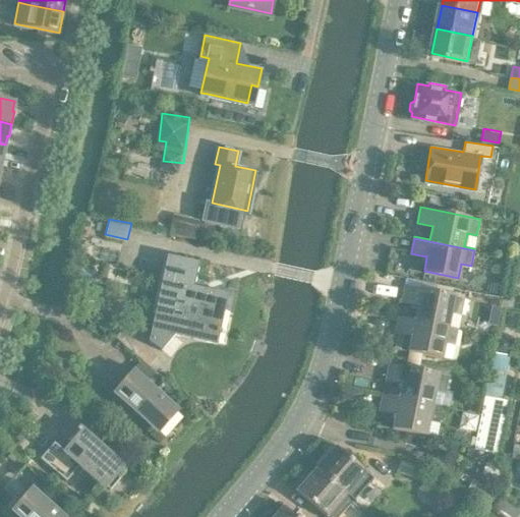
[(168,254),(151,332),(150,339),(163,348),(175,333),(216,342),(218,332),(221,333),(222,329),(219,328),(226,293),(193,287),(199,262),(168,254)]
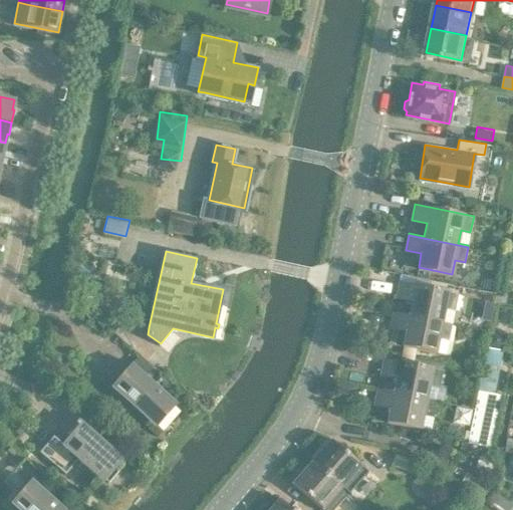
[(72,287),(74,274),(65,272),(63,286),(72,287)]
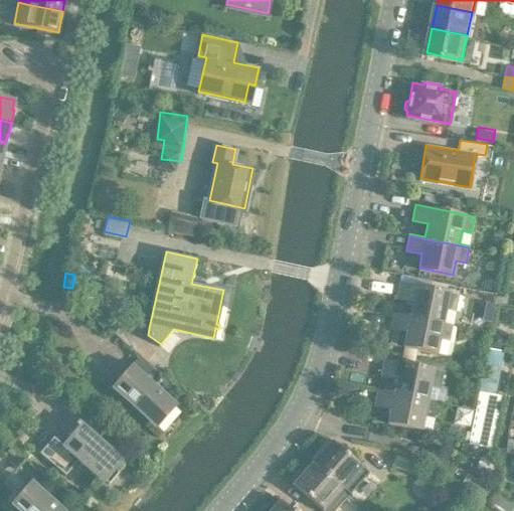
[(393,312),(453,324),(453,323),(444,321),(446,308),(456,310),(459,293),(400,282),(396,298),(412,301),(409,314),(393,311),(393,312)]
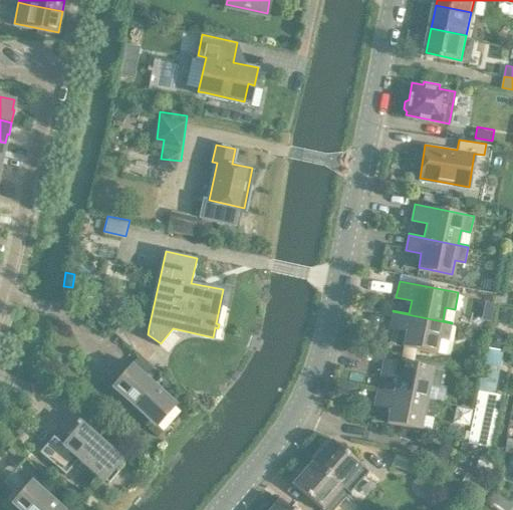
[(452,323),(393,311),(390,326),(406,329),(403,344),(437,351),(440,336),(449,338),(452,323)]
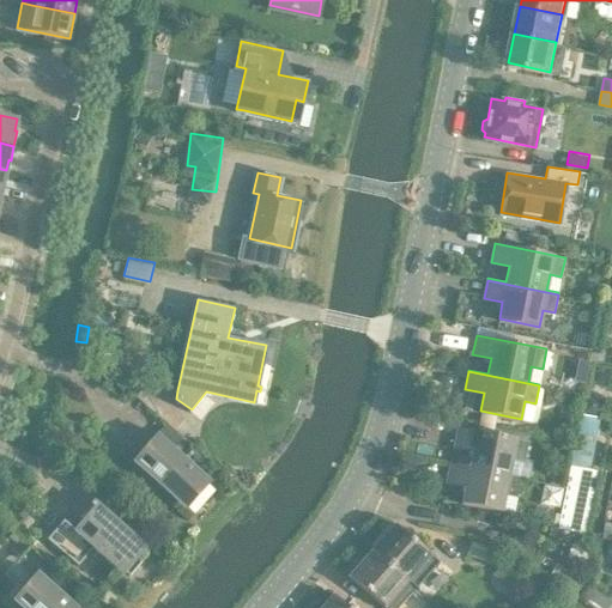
[(588,394),(585,408),(599,412),(601,397),(588,394)]
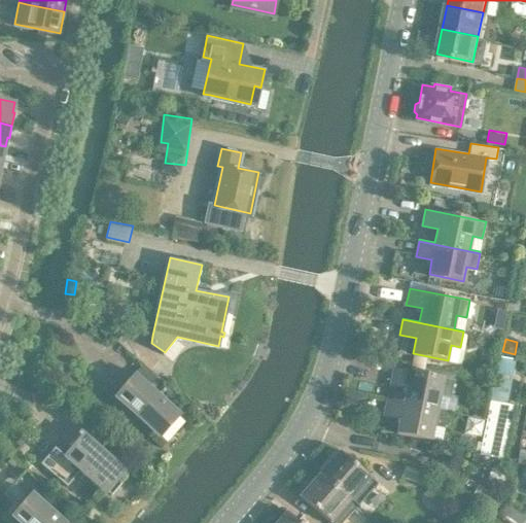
[(499,353),(491,396),(507,399),(516,356),(499,353)]
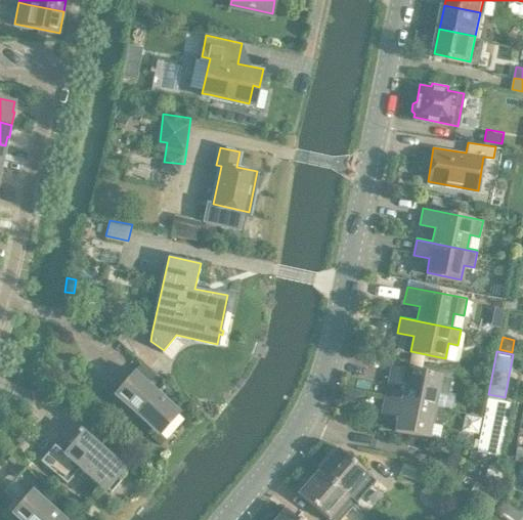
[(176,408),(175,407),(185,395),(165,378),(164,379),(142,359),(135,367),(122,384),(134,395),(128,402),(158,429),(176,408)]
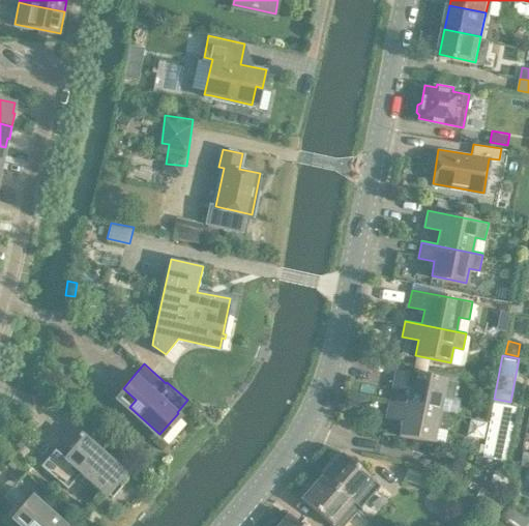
[(389,401),(450,412),(450,411),(440,409),(443,396),(453,398),(457,381),(395,369),(392,384),(408,387),(405,402),(389,399),(389,401)]
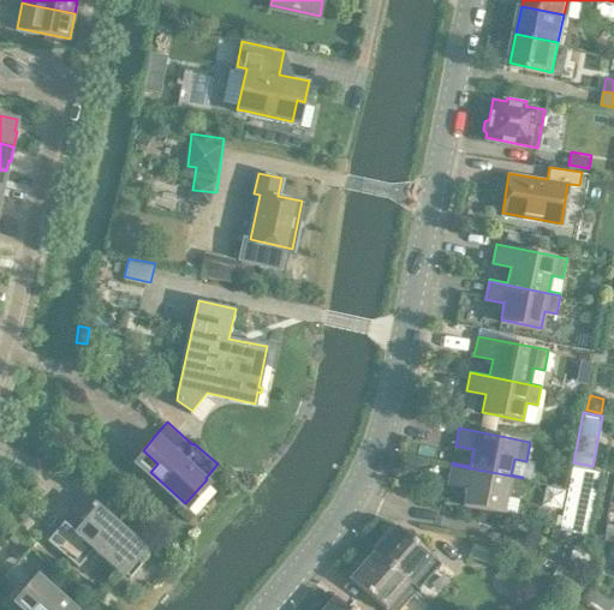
[(523,478),(452,465),(448,483),(466,486),(463,504),(504,513),(507,495),(519,497),(523,478)]
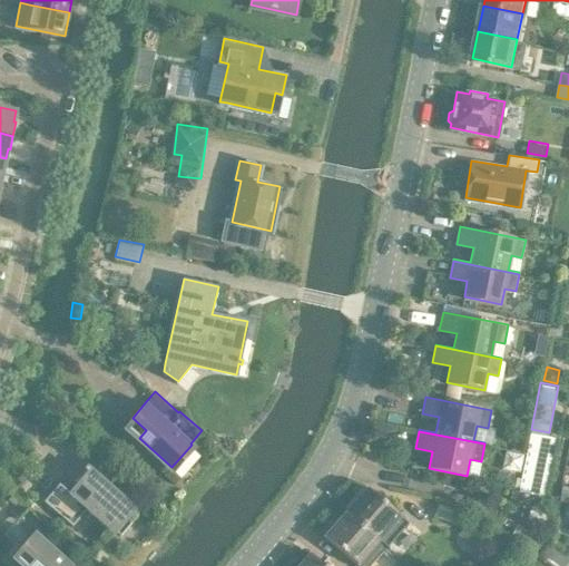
[(504,458),(503,461),(503,465),(504,467),(510,469),(519,469),(519,470),(520,471),(521,471),(521,475),(521,476),(521,477),(520,476),(519,478),(519,479),(518,479),(518,480),(519,482),(520,482),(519,484),(520,485),(519,490),(520,490),(520,491),(520,493),(521,494),(520,495),(521,495),(521,496),(522,497),(522,496),(523,497),(525,497),(525,498),(526,498),(527,498),(528,498),(528,499),(529,499),(530,499),(531,499),(531,500),(535,499),(537,497),(537,495),(537,494),(543,494),(545,493),(546,491),(546,490),(546,489),(546,488),(546,487),(547,486),(547,485),(547,482),(548,481),(548,479),(548,477),(549,476),(549,472),(550,467),(550,466),(551,462),(552,458),(552,457),(552,455),(553,454),(553,452),(553,450),(555,445),(556,442),(556,440),(556,439),(556,437),(553,437),(550,436),(546,436),(542,435),(541,435),(539,433),(535,433),(533,432),(531,432),(530,433),(530,435),(529,440),(528,442),(528,448),(527,449),(526,452),(525,452),(523,452),(523,451),(522,451),(521,451),(519,450),(509,448),(507,449),(506,450),(506,451),(506,454),(506,455),(504,456),(504,458)]
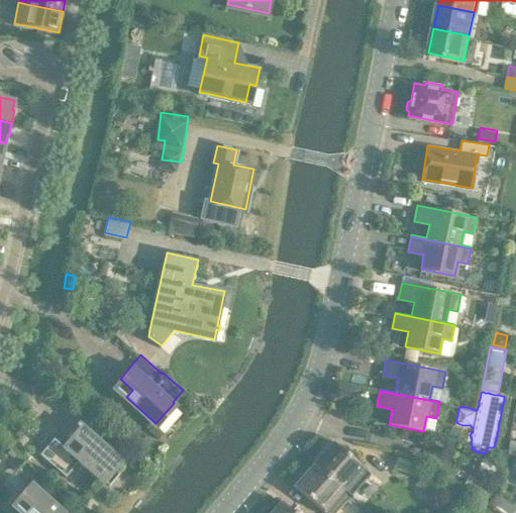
[(54,436),(40,452),(67,475),(79,459),(103,479),(103,478),(110,484),(125,465),(119,459),(120,458),(118,456),(127,446),(113,435),(104,444),(102,443),(104,440),(103,438),(110,429),(87,410),(80,419),(66,435),(69,437),(64,443),(54,436)]
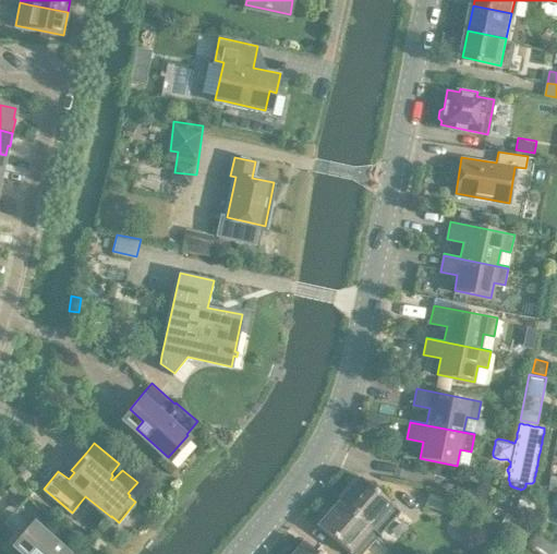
[(360,477),(339,501),(372,530),(392,505),(360,477)]
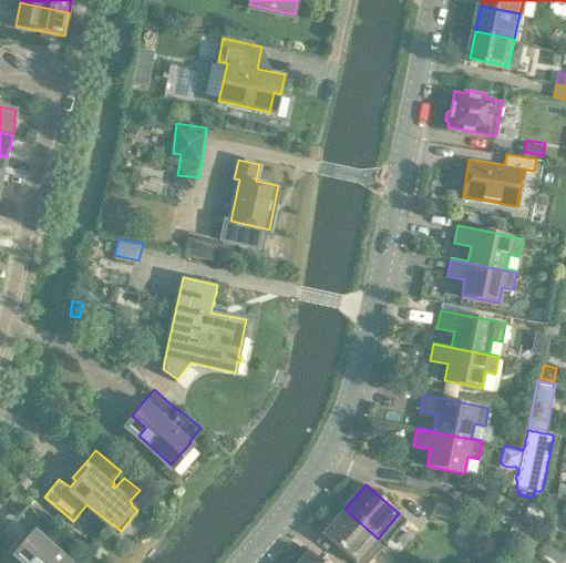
[(469,509),(436,497),(432,511),(463,522),(469,509)]
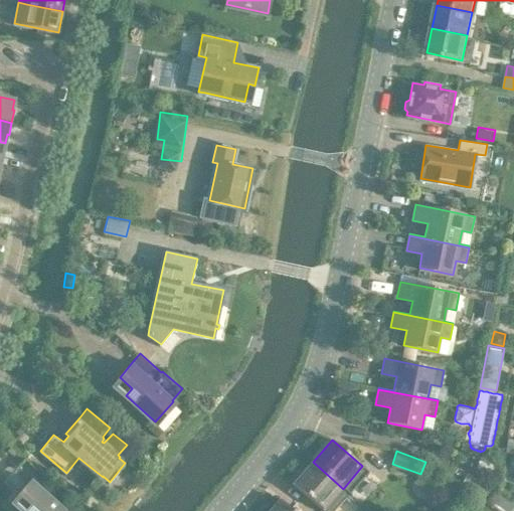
[(480,459),(478,466),(491,469),(495,470),(496,462),(492,462),(480,459)]
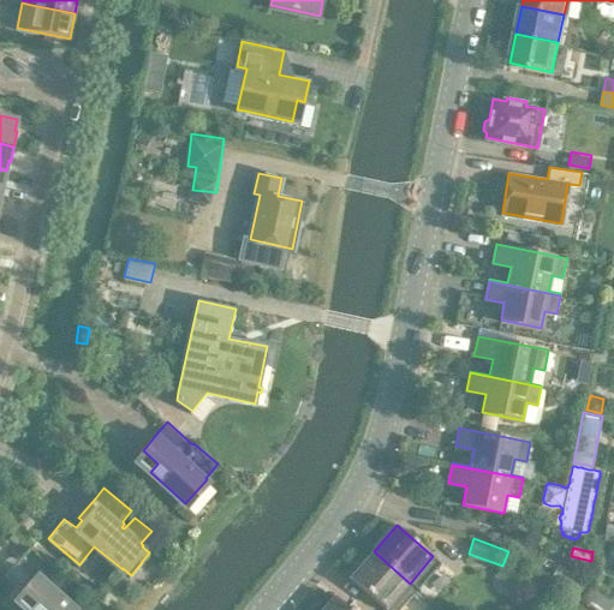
[(410,584),(374,551),(350,578),(386,609),(410,584)]
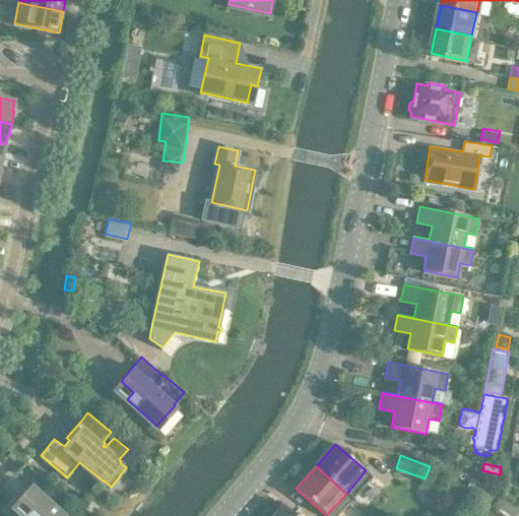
[(478,482),(463,474),(460,480),(475,489),(478,482)]
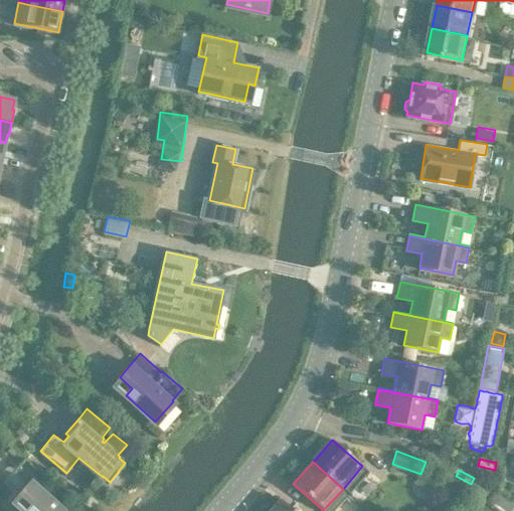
[(64,510),(51,499),(54,497),(32,478),(19,494),(31,505),(25,510),(64,510)]
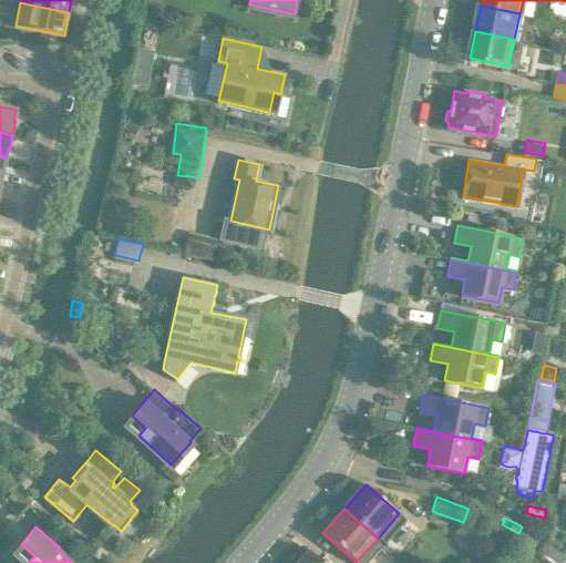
[(297,562),(322,562),(309,550),(297,562)]
